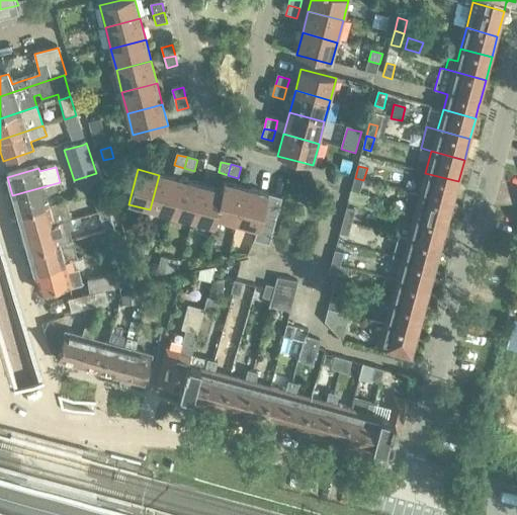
[(458,181),(425,173),(419,171),(417,180),(423,182),(420,195),(452,204),(458,181)]
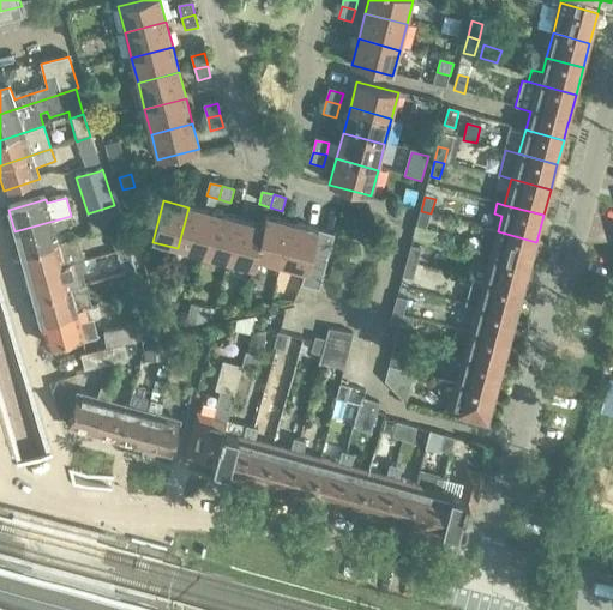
[(214,213),(188,207),(178,248),(203,255),(214,213)]
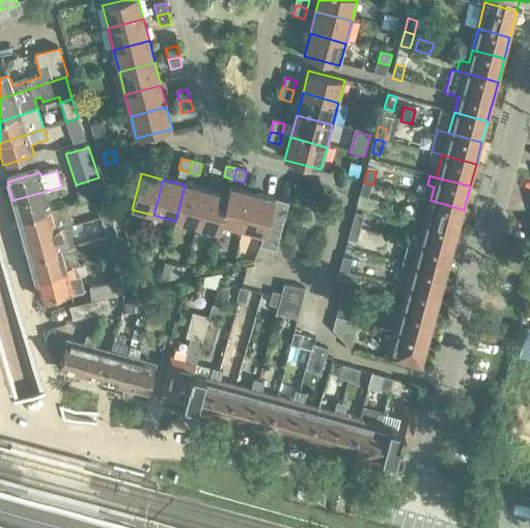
[(93,200),(105,197),(100,181),(76,189),(81,204),(93,200)]
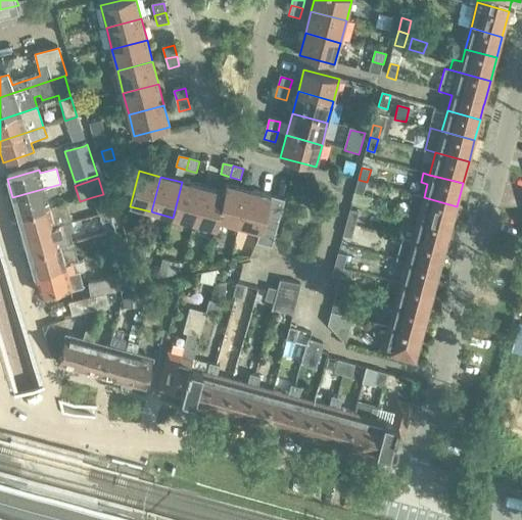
[(359,180),(354,194),(364,196),(367,182),(359,180)]
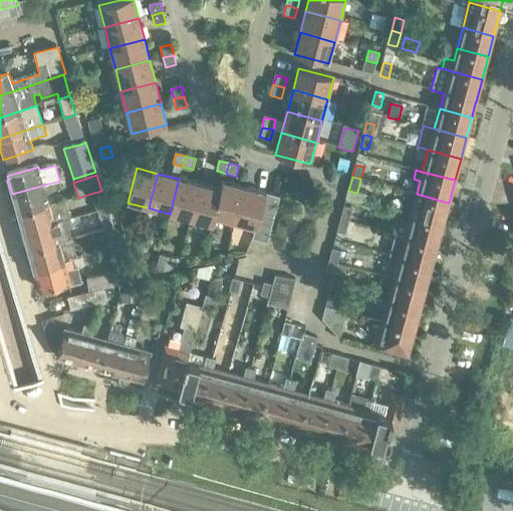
[(170,214),(191,219),(200,185),(179,179),(170,214)]
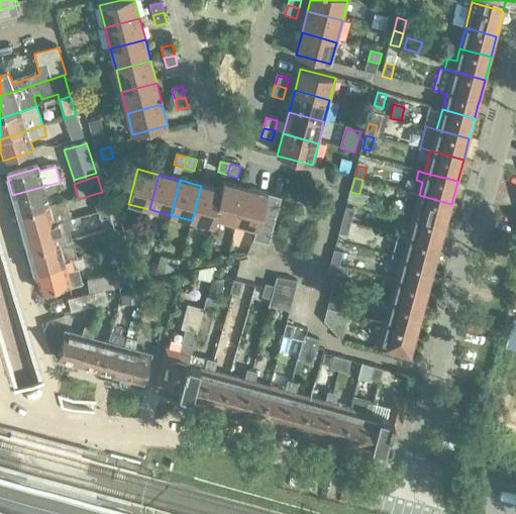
[(17,214),(49,206),(46,195),(62,191),(60,182),(12,195),(17,214)]
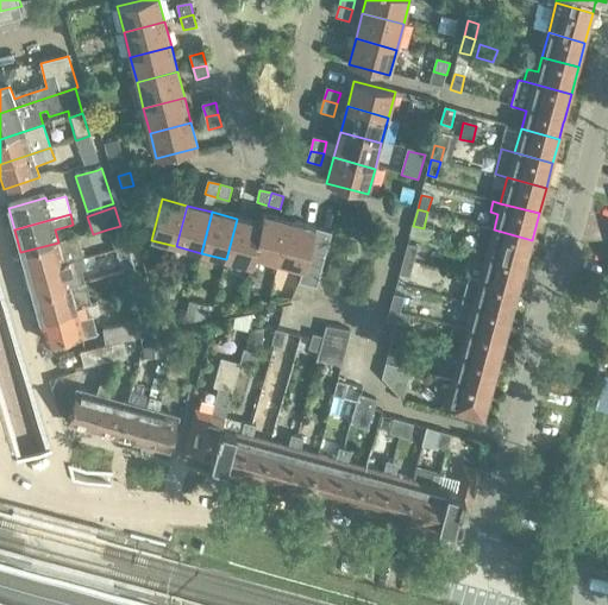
[(254,257),(256,257),(287,265),(298,225),(264,215),(261,225),(254,257)]
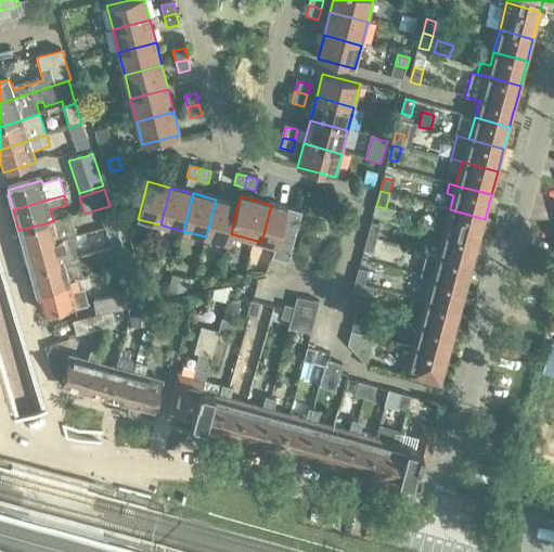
[(237,205),(216,200),(206,236),(230,243),(233,234),(231,234),(237,205)]
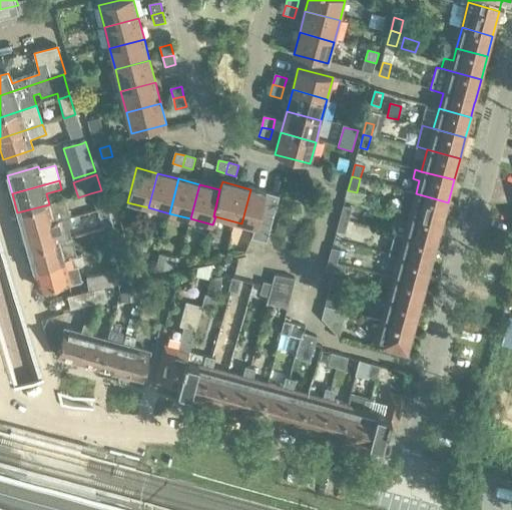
[(280,196),(250,189),(241,223),(254,227),(251,238),(267,242),(280,196)]
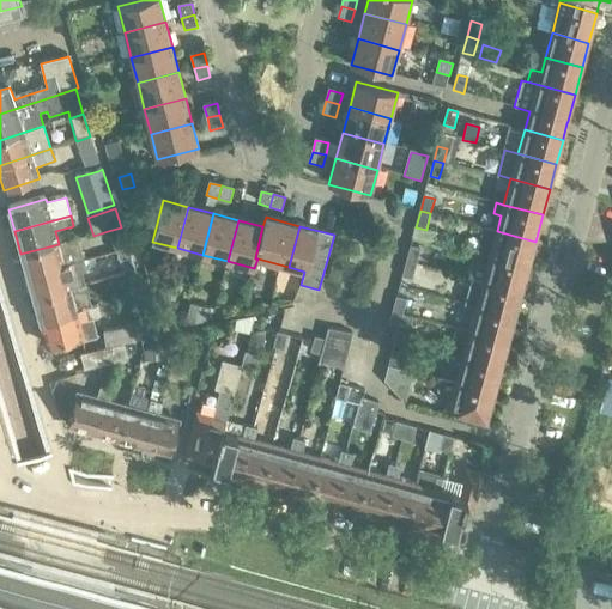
[(535,242),(497,231),(485,229),(479,254),(490,256),(528,267),(535,242)]
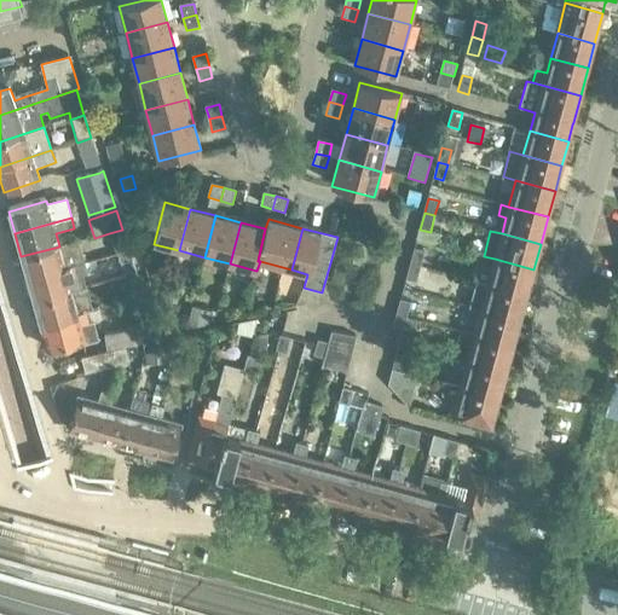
[(84,264),(79,244),(59,249),(59,247),(21,256),(28,278),(84,264)]
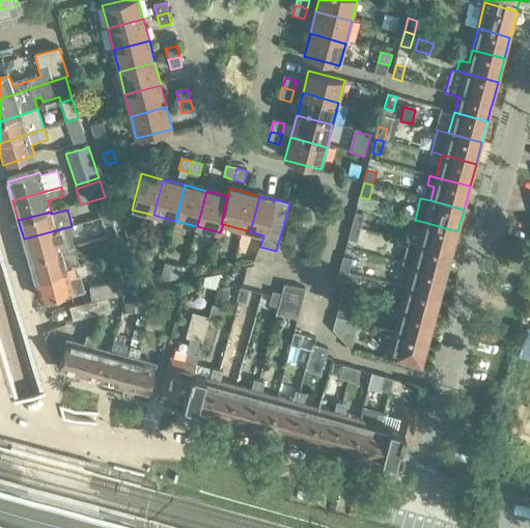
[(360,228),(363,217),(356,215),(353,227),(360,228)]
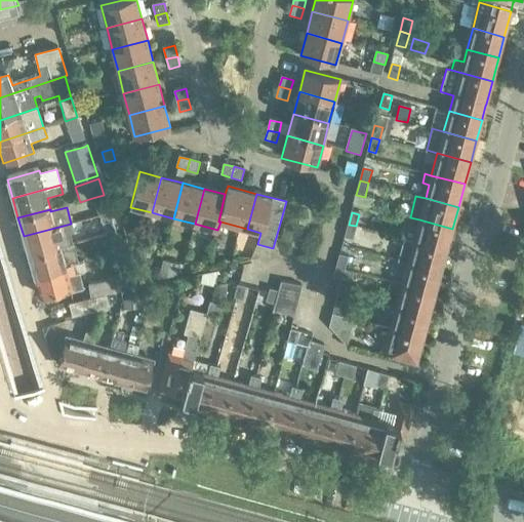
[(101,217),(107,236),(116,234),(110,214),(109,214),(101,217)]
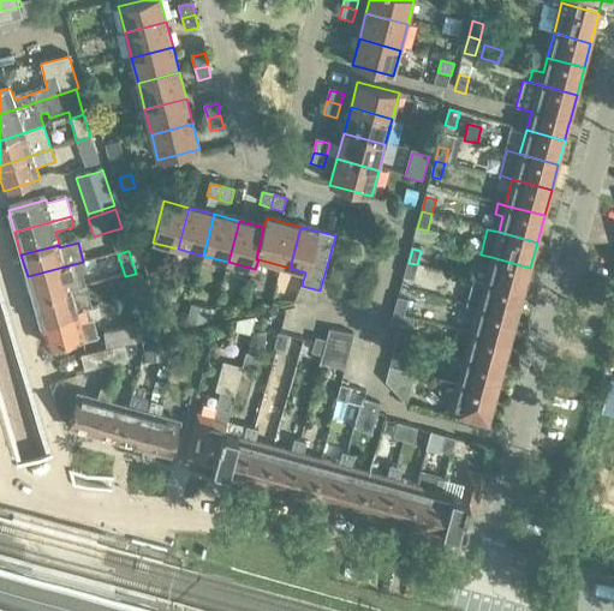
[(523,294),(530,268),(492,257),(484,285),(523,294)]
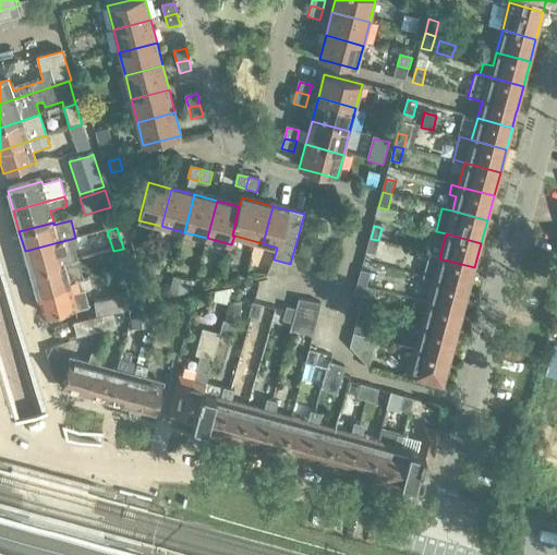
[(25,251),(31,273),(76,261),(76,262),(81,261),(77,249),(79,249),(75,238),(25,251)]
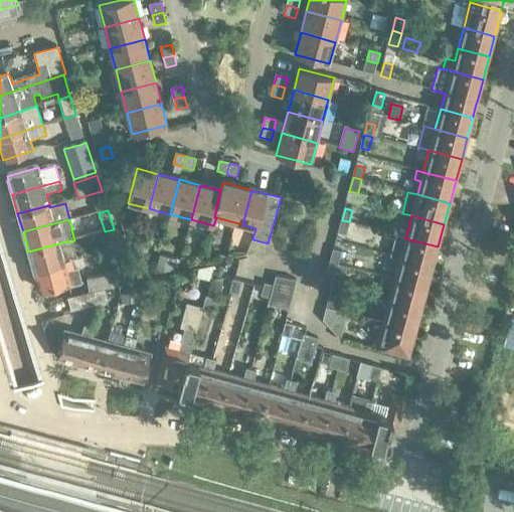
[(342,220),(338,234),(345,236),(349,221),(342,220)]
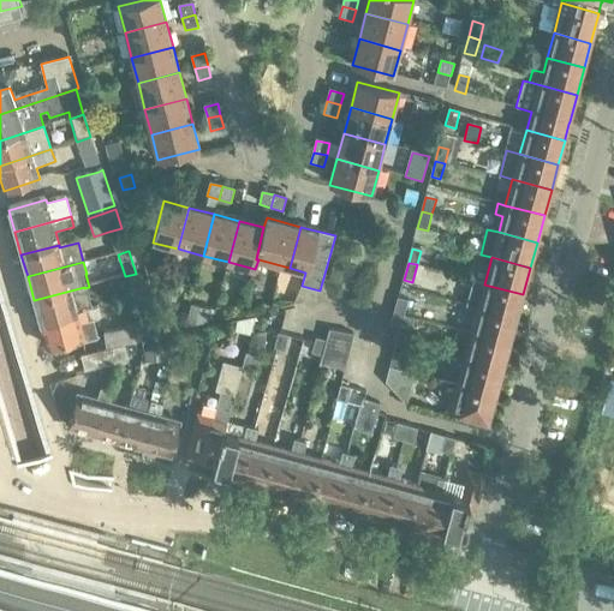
[(129,299),(137,297),(142,295),(137,273),(136,274),(125,276),(123,276),(124,281),(115,283),(118,293),(126,291),(129,299)]
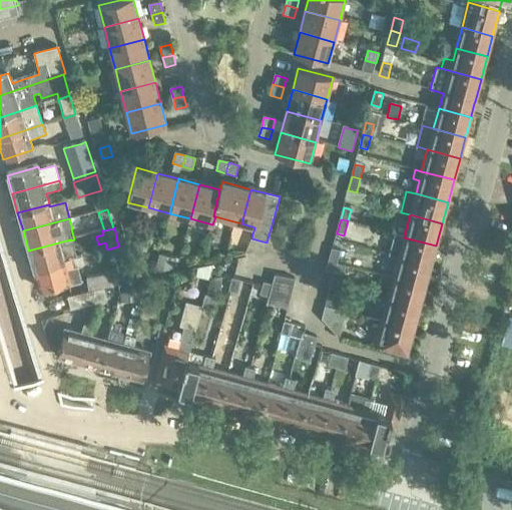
[(436,245),(404,237),(394,234),(389,257),(398,260),(430,268),(436,245)]
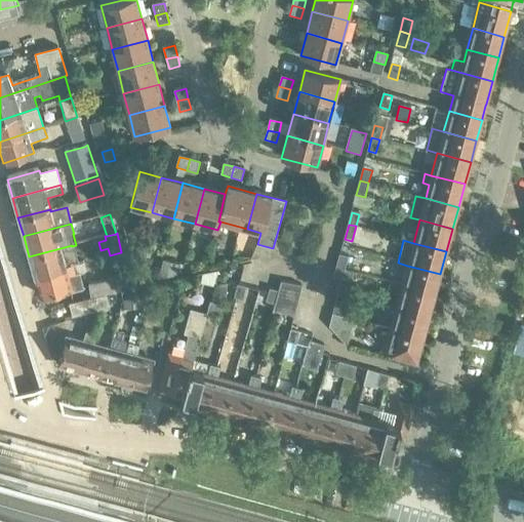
[(29,256),(35,276),(77,265),(72,246),(72,245),(29,256)]
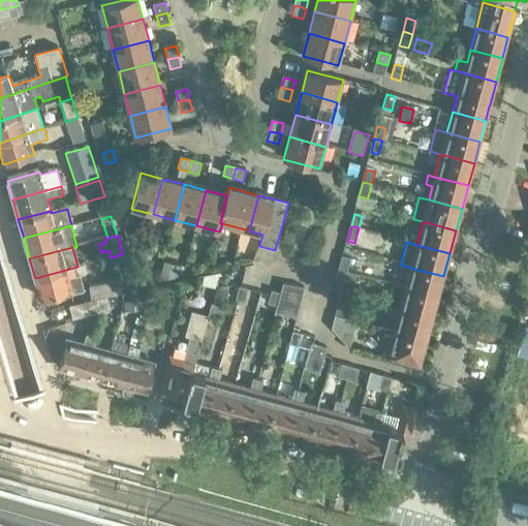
[(341,258),(338,271),(346,273),(349,260),(341,258)]
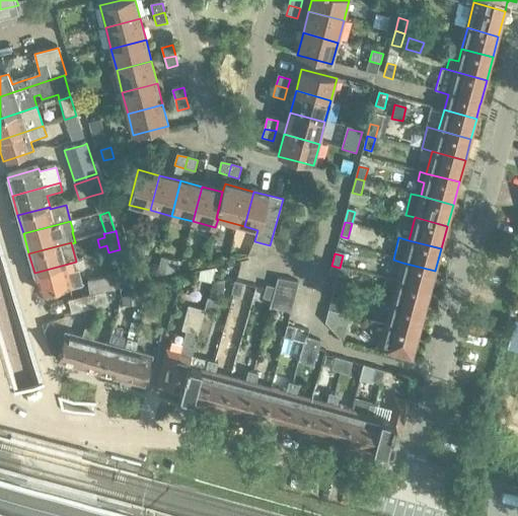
[(34,273),(40,293),(71,285),(72,289),(83,286),(78,271),(84,269),(82,261),(76,262),(34,273)]
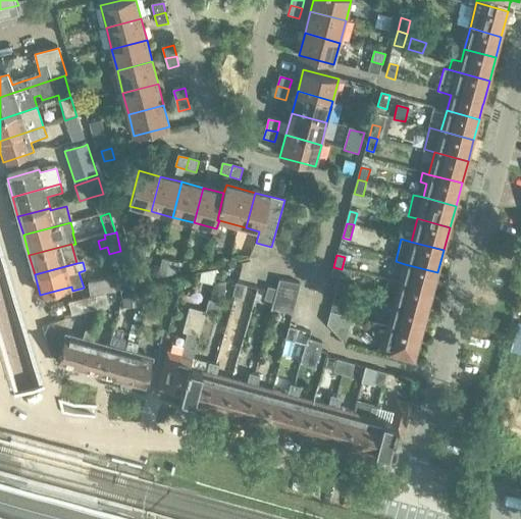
[(431,294),(437,272),(405,264),(399,286),(431,294)]
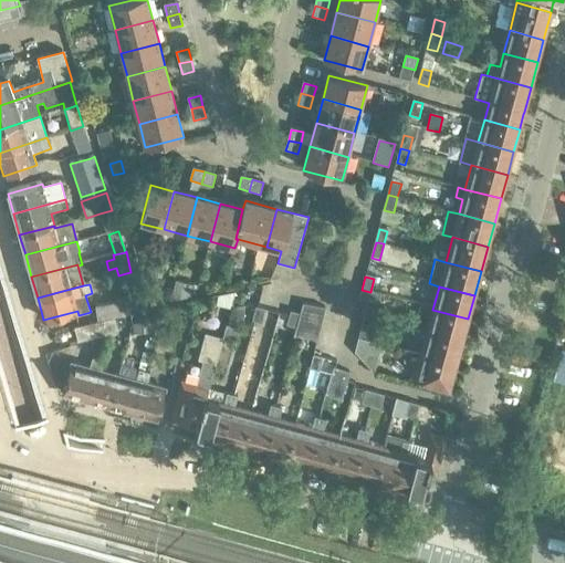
[(358,299),(368,302),(377,304),(379,295),(370,292),(362,290),(358,299)]
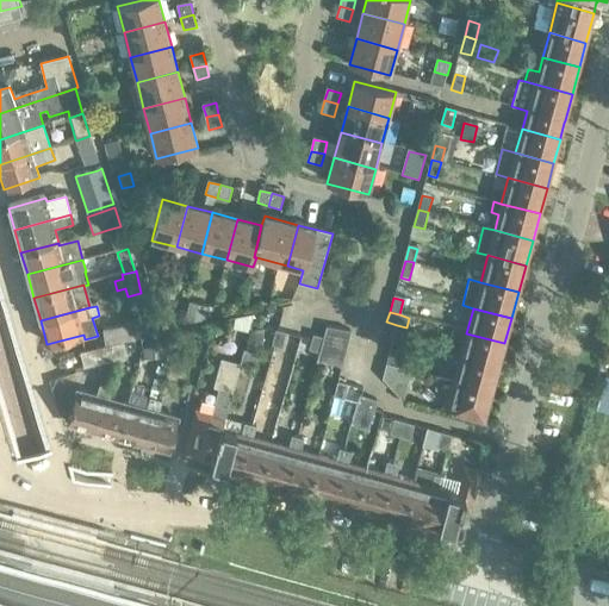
[(105,345),(149,336),(145,322),(104,330),(105,345)]
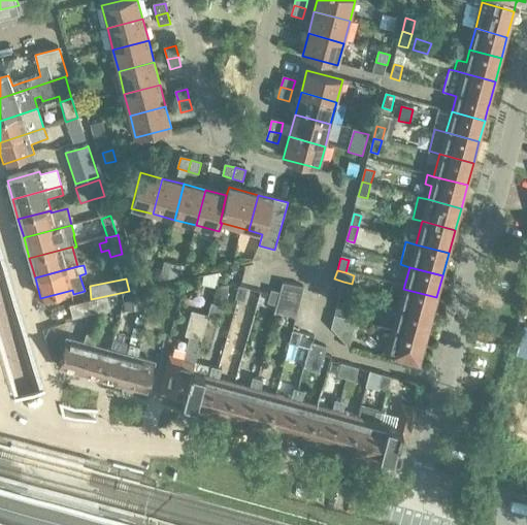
[(274,313),(292,318),(296,319),(304,288),(284,285),(283,286),(281,293),(276,304),(274,313)]
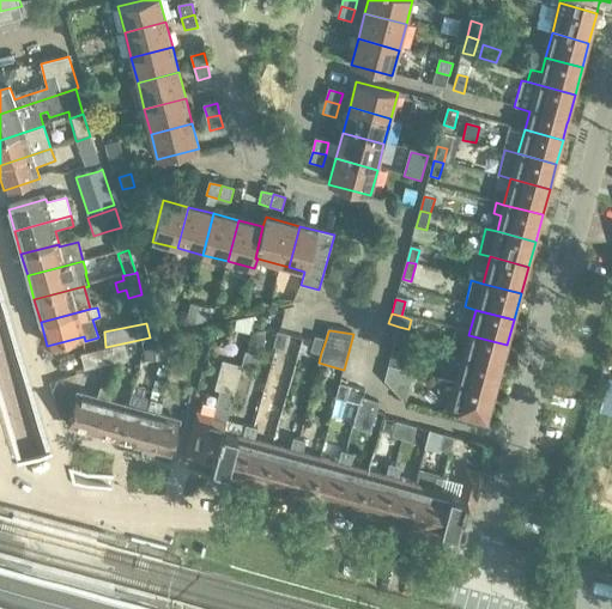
[(253,333),(252,336),(248,353),(246,352),(242,367),(253,370),(256,357),(255,355),(255,354),(265,355),(267,332),(253,333)]
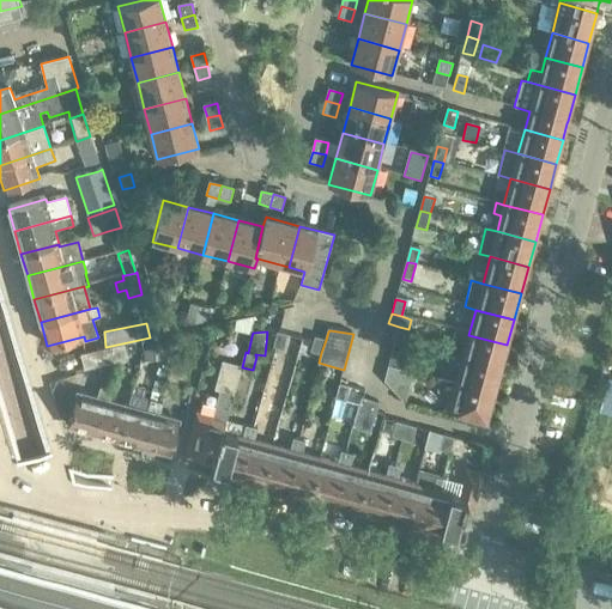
[(289,336),(278,333),(273,348),(284,351),(289,336)]
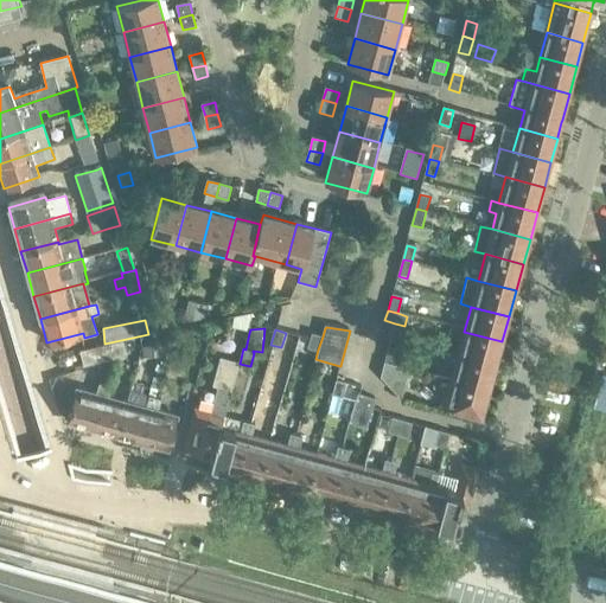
[(495,367),(502,341),(464,332),(458,357),(495,367)]
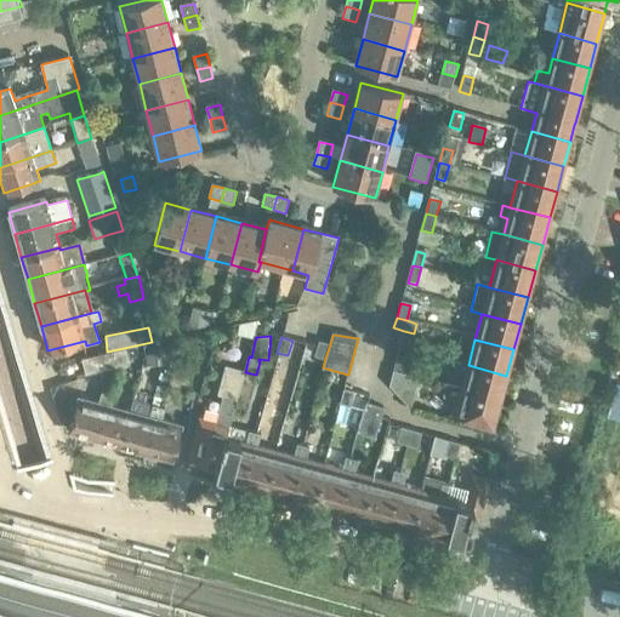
[(325,358),(330,344),(319,341),(316,355),(325,358)]
